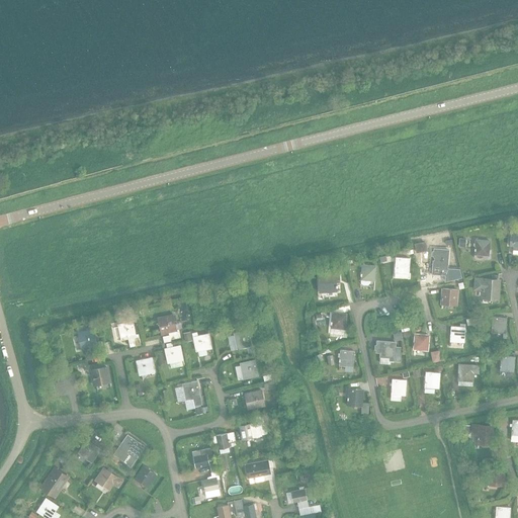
[(512,248),(517,248),(517,231),(510,230),(508,244),(512,245),(512,248)]
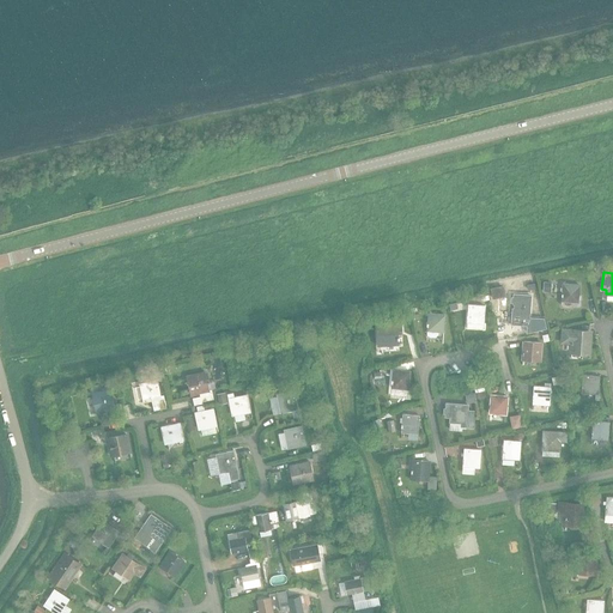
[(571,304),(578,305),(580,296),(577,296),(578,284),(562,283),(560,304),(563,305),(569,307),(571,304)]
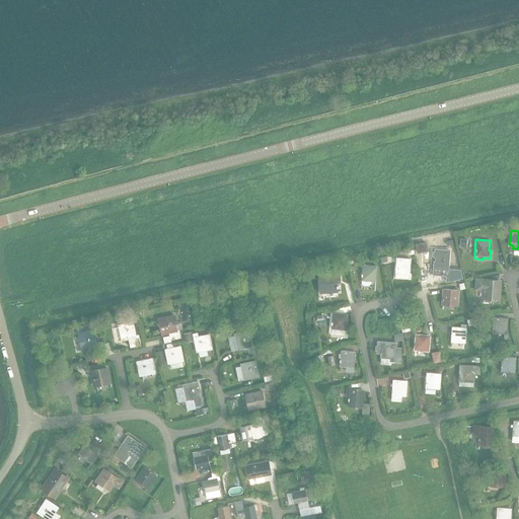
[(433,264),(432,273),(446,274),(447,265),(448,249),(434,248),(433,264)]
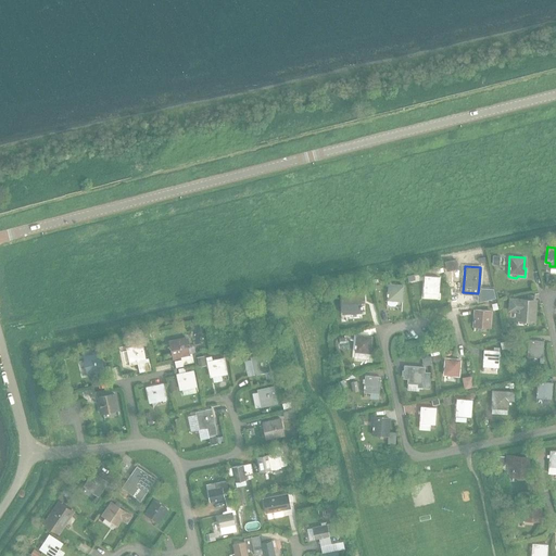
[(422,291),(438,293),(439,277),(424,276),(422,291)]
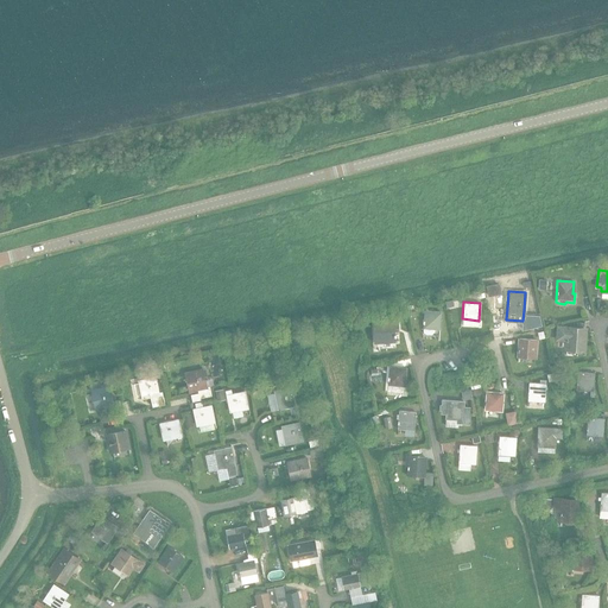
[(435,328),(438,329),(441,311),(424,310),(423,328),(423,333),(425,334),(431,335),(434,334),(435,331),(435,328)]
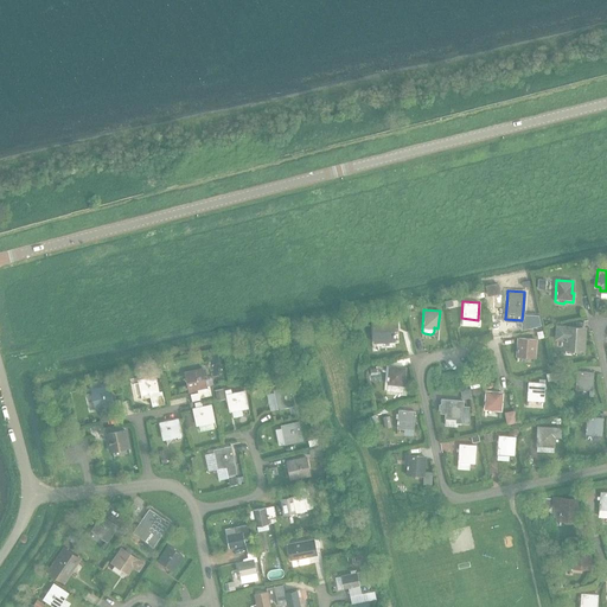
[(372,320),(374,344),(395,343),(394,331),(397,330),(397,318),(372,320)]
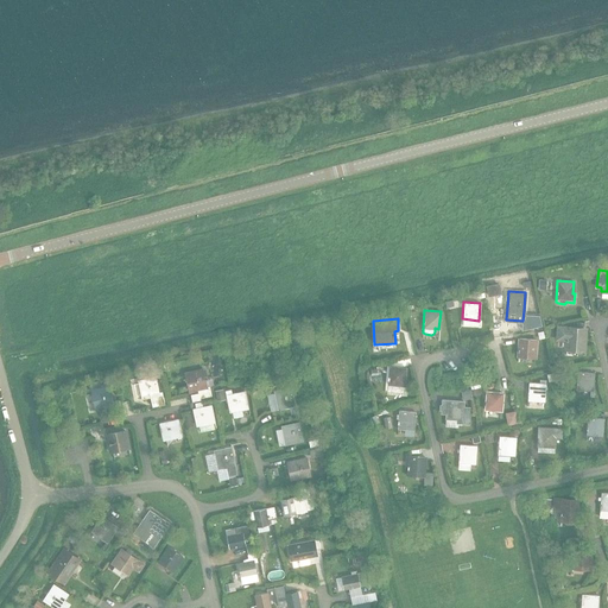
[(583,346),(584,328),(568,327),(568,328),(562,328),(562,334),(568,335),(567,344),(583,346)]
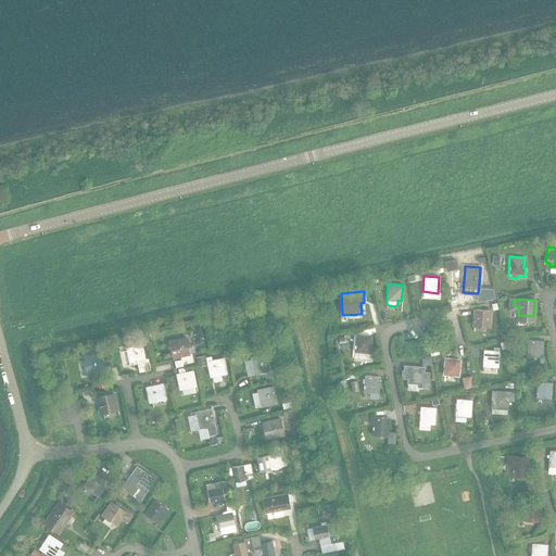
[(474,325),(489,326),(490,311),(475,308),(474,325)]
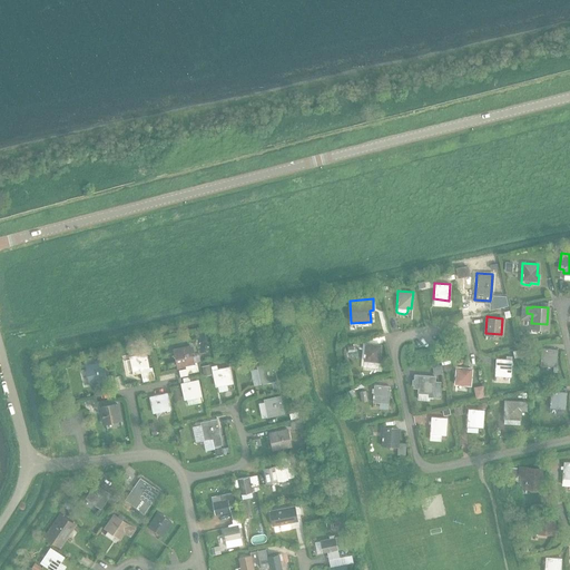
[(363,360),(379,361),(380,345),(365,343),(363,360)]
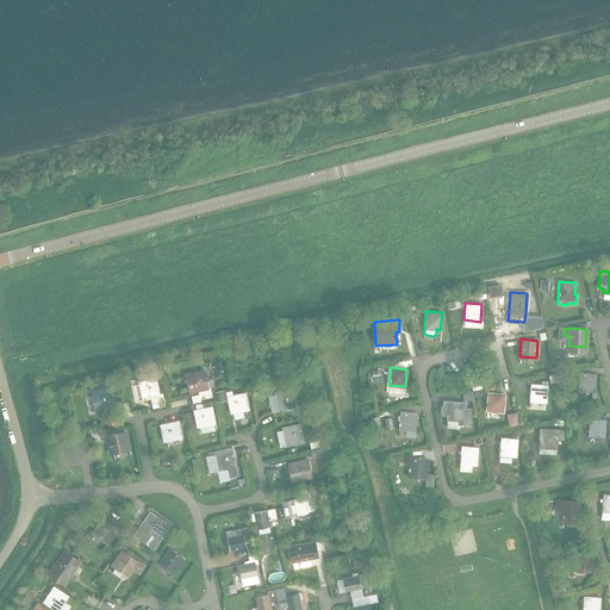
[(197,374),(186,377),(190,392),(198,391),(199,393),(192,396),(193,402),(200,400),(200,398),(212,396),(210,387),(207,388),(203,371),(197,372),(197,374)]
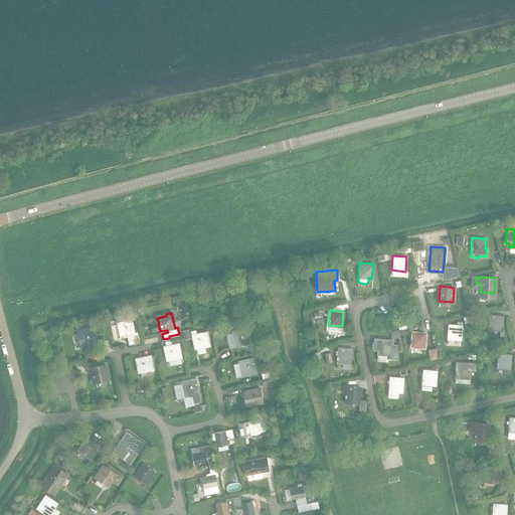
[(501,330),(503,316),(489,314),(488,329),(500,330),(499,337),(503,337),(503,331),(501,331),(501,330)]
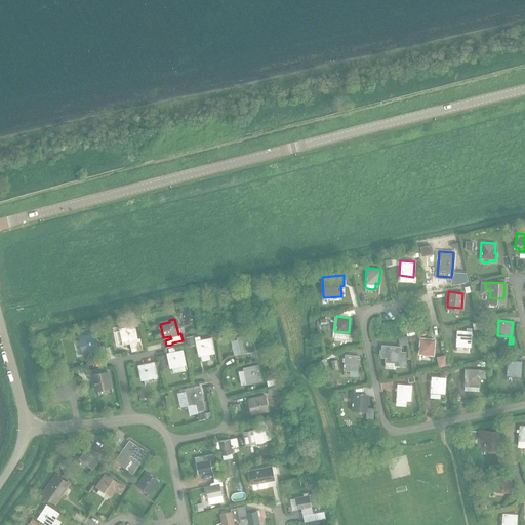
[(139,338),(137,338),(134,325),(128,326),(129,328),(120,330),(123,345),(130,342),(131,351),(142,349),(139,338)]
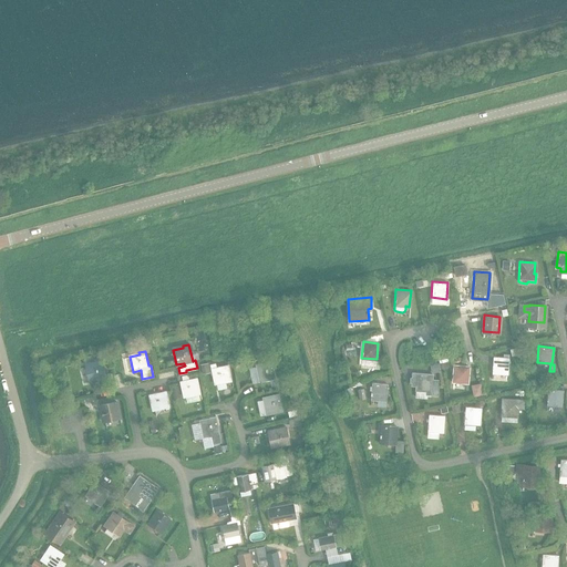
[(492,372),(507,373),(508,358),(493,357),(492,372)]
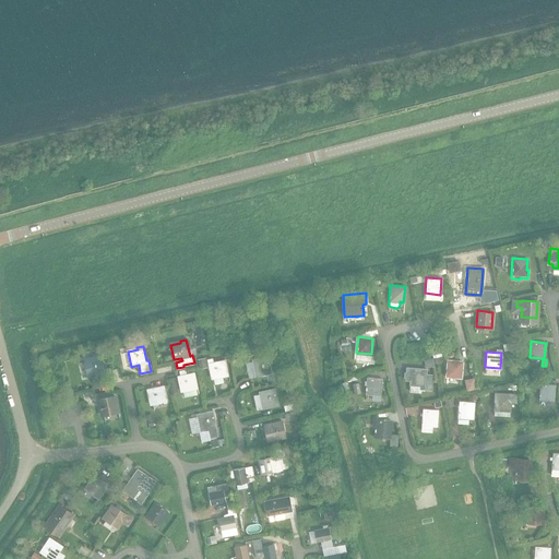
[(85,361),(88,376),(104,372),(100,356),(94,357),(94,359),(85,361)]
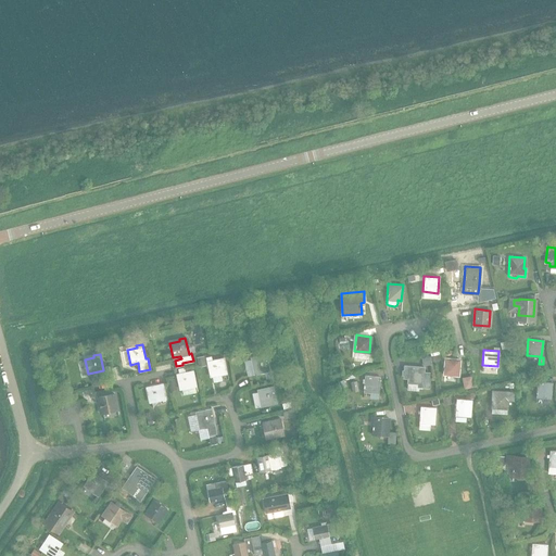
[(251,359),(254,374),(269,370),(266,354),(260,355),(261,357),(251,359)]
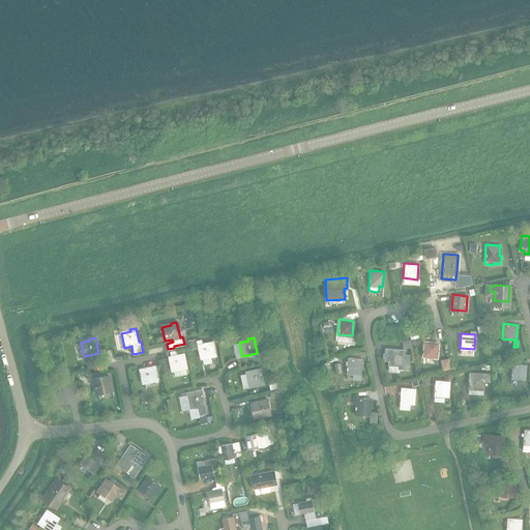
[(402,342),(404,349),(411,347),(410,340),(402,342)]
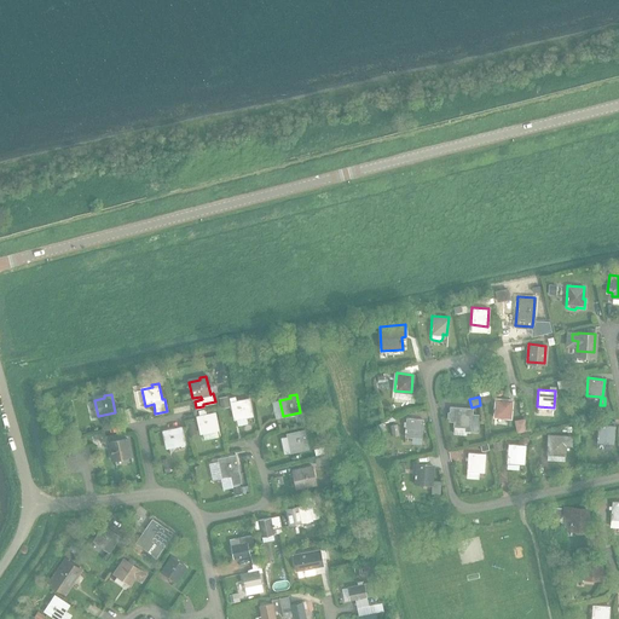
[(236,418),(253,415),(249,398),(231,401),(232,408),(233,408),(236,418)]
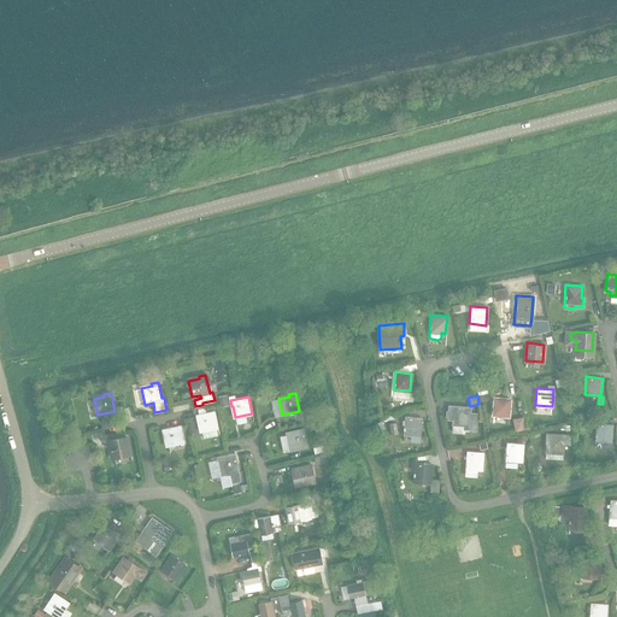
[(492,415),(509,416),(510,399),(493,398),(492,415)]
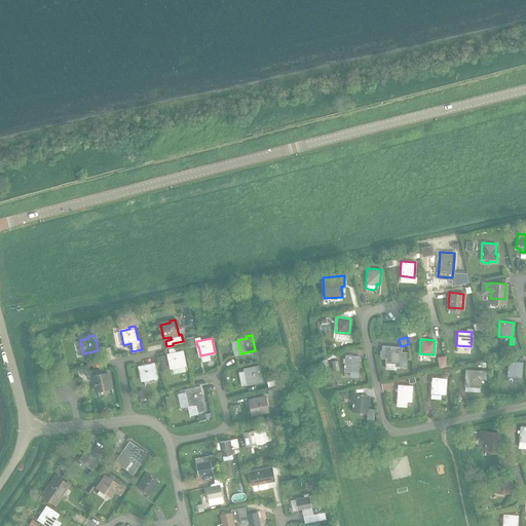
[(395,366),(405,367),(406,352),(401,352),(401,347),(382,345),(381,358),(385,358),(385,362),(395,363),(395,366)]
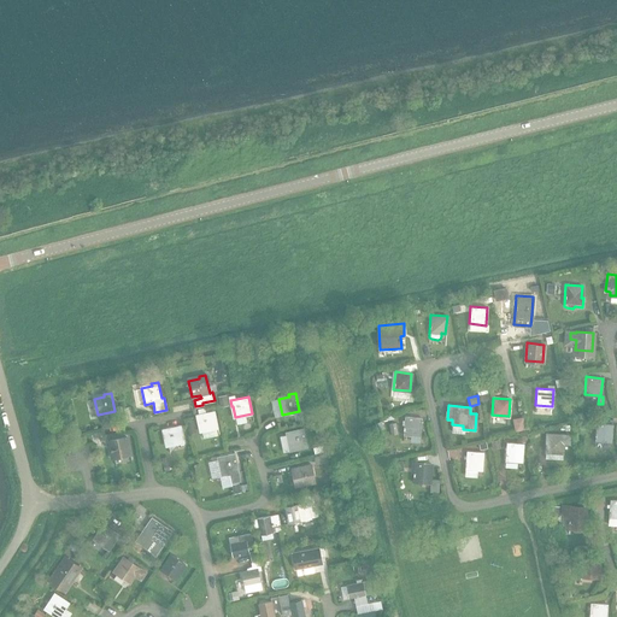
[(201,432),(218,428),(215,410),(195,415),(198,421),(199,421),(201,432)]
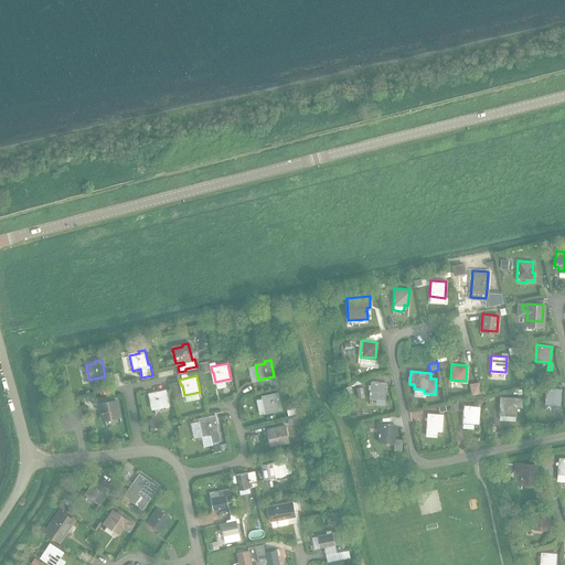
[(369,397),(384,398),(385,383),(370,381),(369,397)]
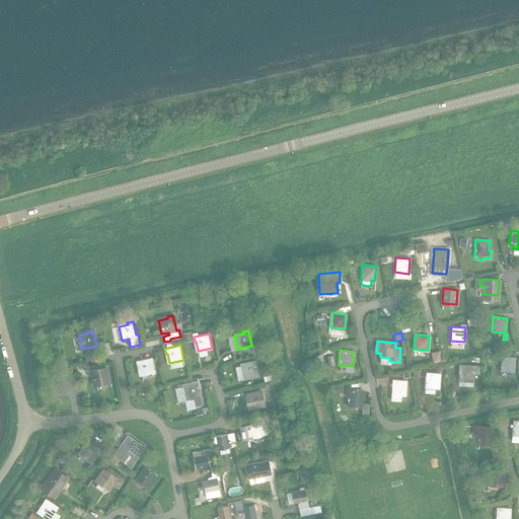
[(500,370),(514,372),(515,357),(501,356),(500,370)]
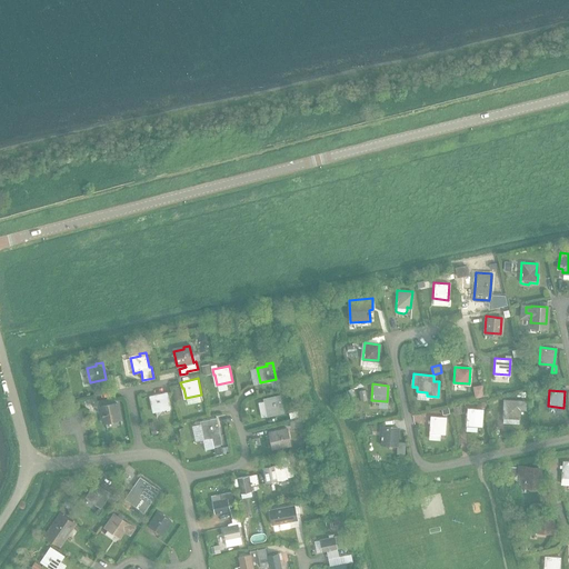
[(156,411),(170,408),(167,392),(149,396),(151,402),(153,401),(156,411)]
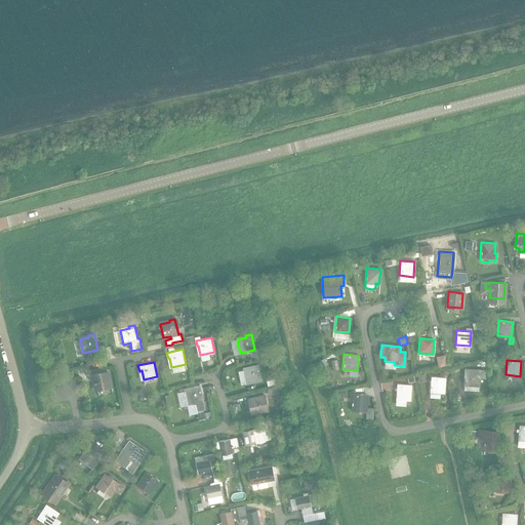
[(252,367),(243,369),(246,382),(260,379),(257,364),(251,365),(252,367)]
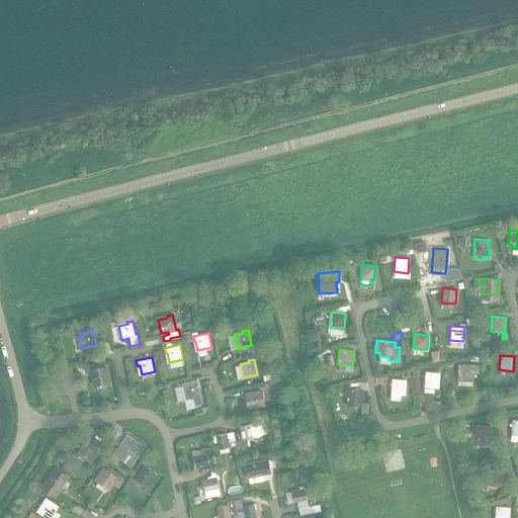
[(458,364),(457,379),(472,379),(472,370),(478,370),(478,364),(458,364)]
